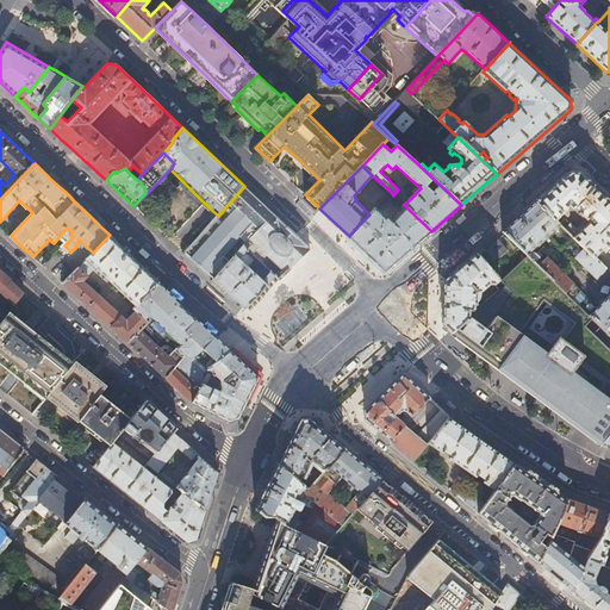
[(585,248),(609,222),(609,203),(587,181),(579,173),(571,173),(537,201),(556,221),(570,207),(572,210),(576,210),(578,212),(578,213),(577,215),(579,217),(580,216),(585,221),(578,229),(572,224),(567,228),(564,224),(561,225),(585,248)]
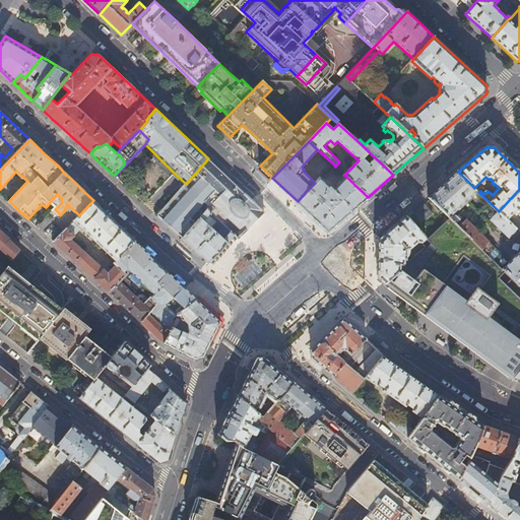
[(264,211),(208,158),(186,184),(157,215),(172,229),(183,238),(208,208),(211,211),(216,207),(243,233),(264,211)]
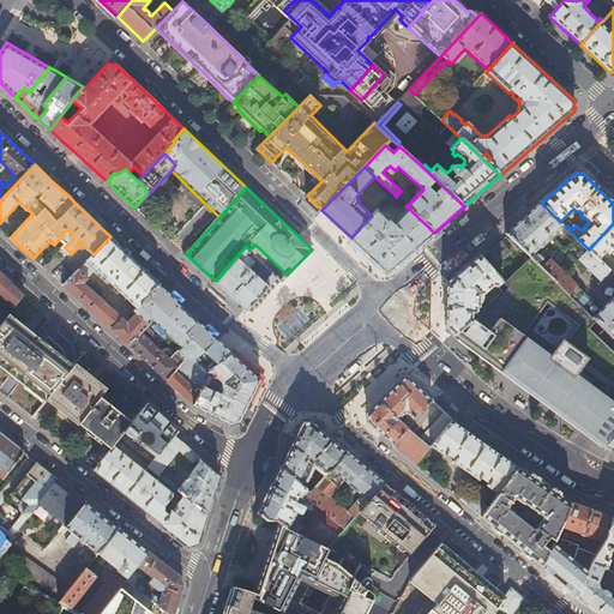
[(398,199),(396,197),(393,193),(381,205),(385,209),(390,208),(398,199)]
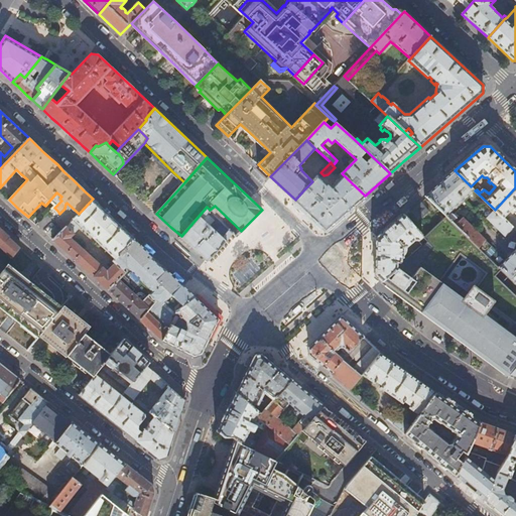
[(446,216),(485,253),(493,245),(487,240),(463,218),(460,221),(457,218),(455,216),(454,214),(448,212),(475,190),(471,186),(455,170),(440,182),(425,196),(446,216)]
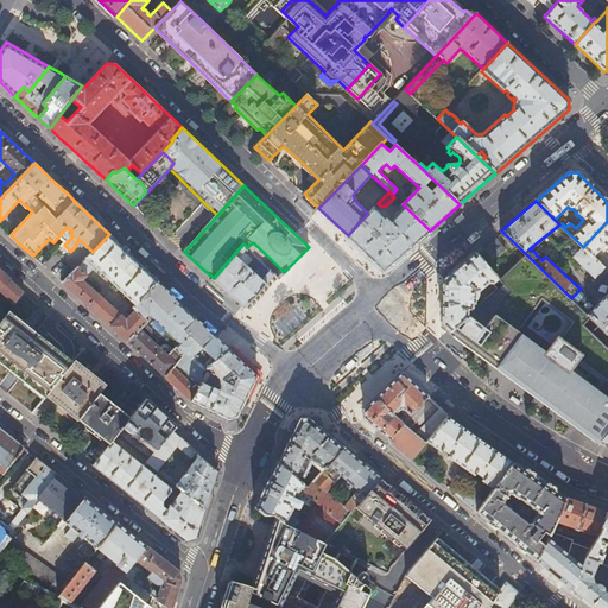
[(403,204),(401,203),(399,207),(401,208),(390,221),(374,208),(368,214),(362,220),(367,225),(365,228),(359,223),(348,235),(366,253),(384,270),(404,253),(430,230),(403,204)]
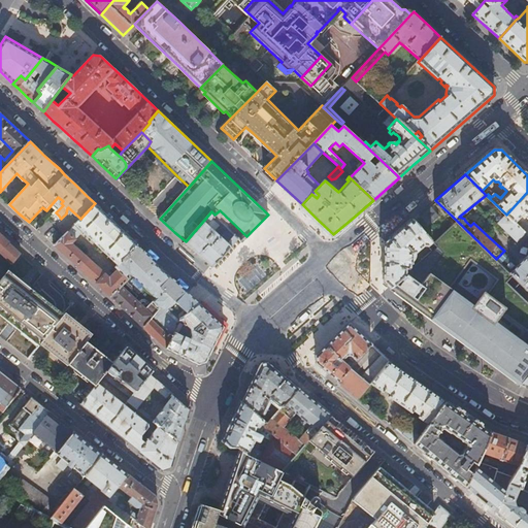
[(527,219),(527,192),(506,215),(507,216),(516,224),(525,215),(527,217),(527,220),(527,219)]
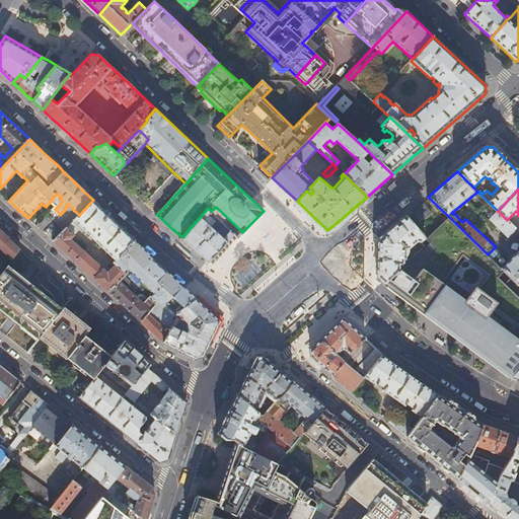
[(105,211),(93,200),(79,215),(54,241),(98,282),(109,292),(125,277),(127,275),(124,272),(117,265),(108,273),(72,239),(76,235),(74,233),(81,226),(116,261),(135,240),(126,231),(118,223),(105,211)]
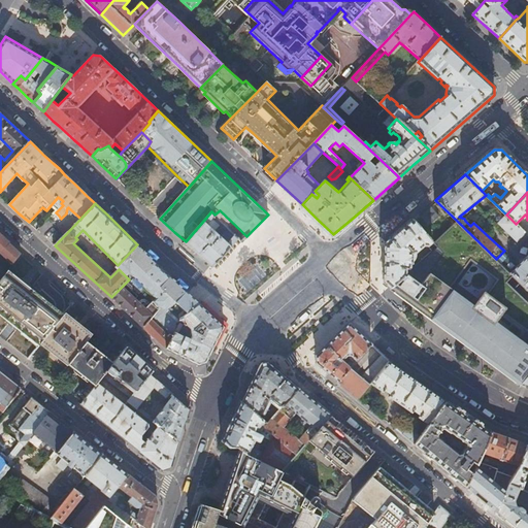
[(428,226),(439,216),(431,206),(419,217),(428,226)]
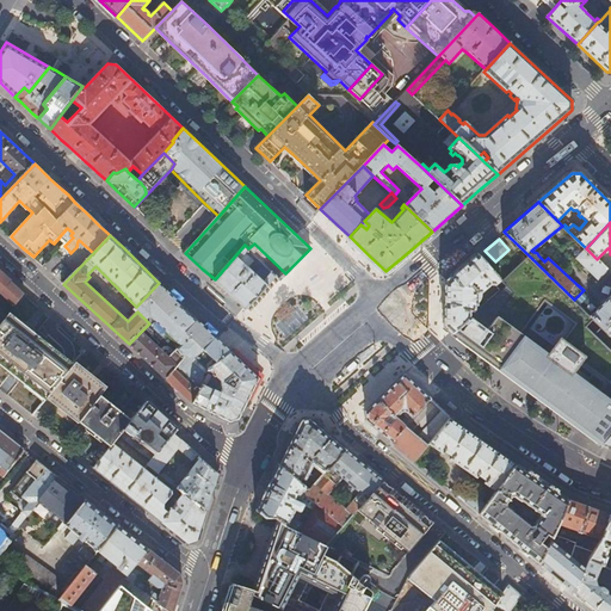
[(224,294),(227,291),(233,297),(238,301),(246,309),(276,276),(264,264),(254,273),(248,267),(258,258),(248,248),(245,245),(215,279),(213,283),(218,288),(224,294)]
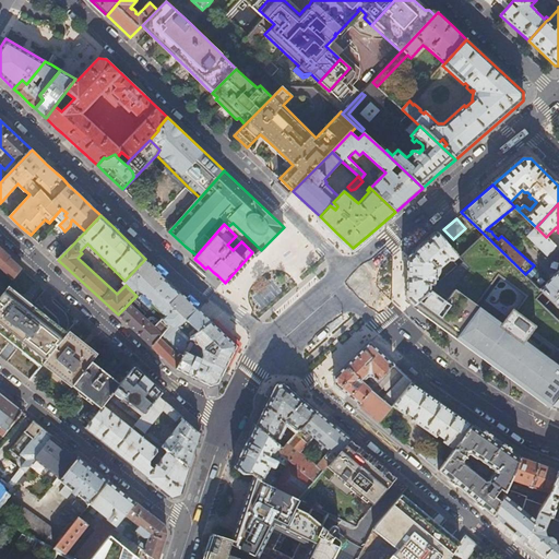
[(550,261),(558,251),(558,249),(546,237),(537,228),(536,229),(534,226),(532,226),(526,232),(526,233),(530,236),(528,237),(547,256),(547,257),(550,261)]
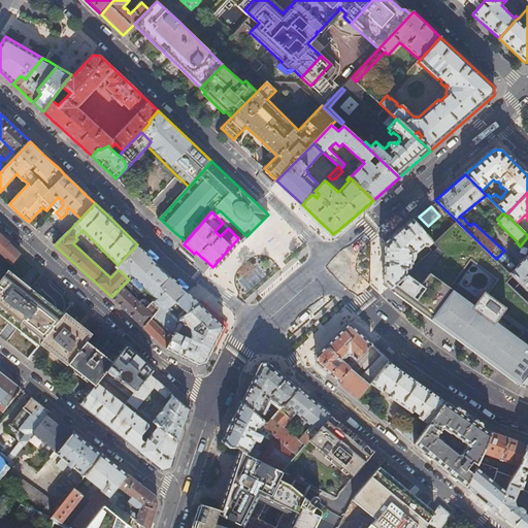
[(433,243),(413,220),(399,231),(385,243),(385,272),(384,283),(391,289),(406,274),(406,270),(408,270),(410,268),(411,264),(413,261),(415,258),(416,254),(423,248),(427,246),(431,252),(436,248),(433,243)]
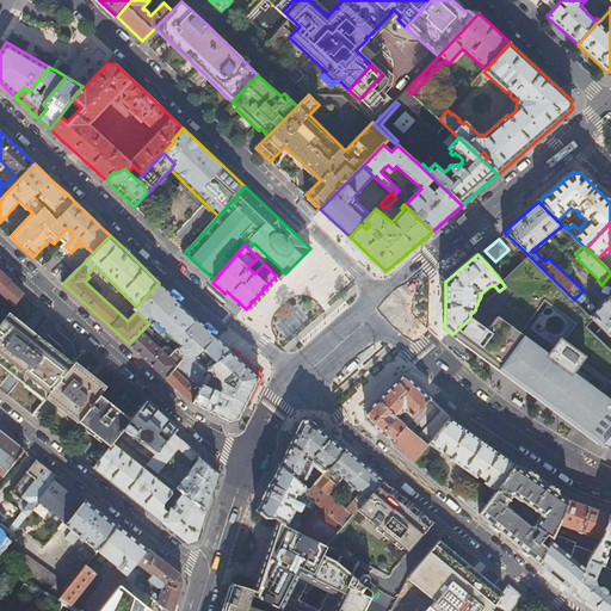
[(463,344),(461,346),(481,362),(507,382),(526,395),(554,415),(555,415),(559,411),(584,375),(610,340),(610,334),(605,329),(592,316),(574,300),(529,255),(517,267),(501,282),(505,287),(499,291),(470,318),(452,334),(463,344)]
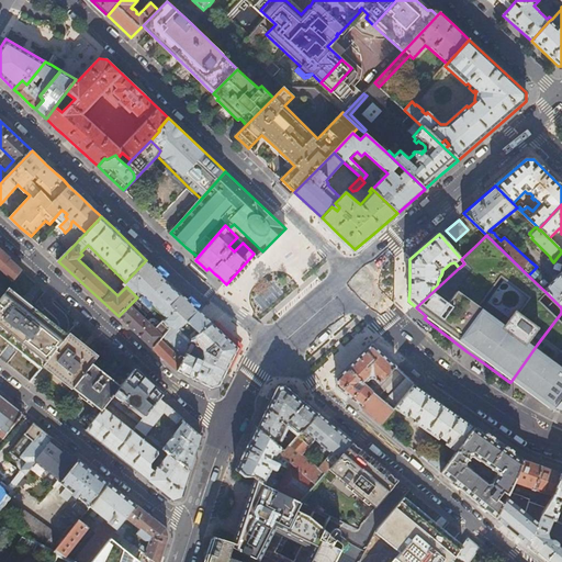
[(4,253),(0,248),(0,268),(14,281),(17,279),(23,270),(4,253)]
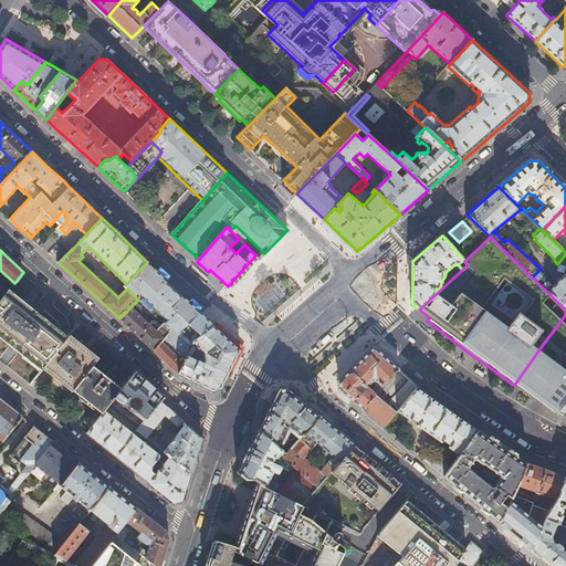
[(150,260),(148,262),(158,272),(160,269),(150,260)]
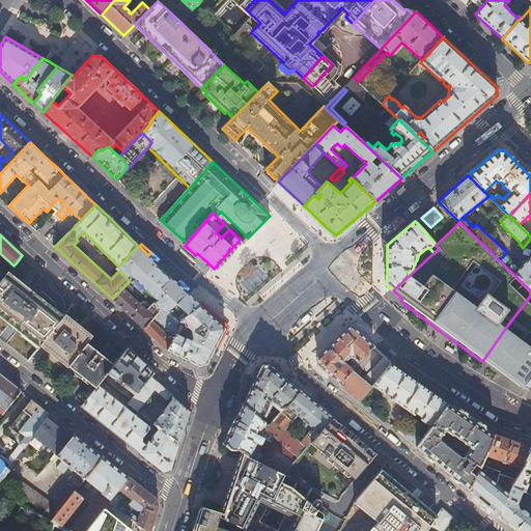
[(139,246),(138,246),(118,267),(116,269),(119,271),(127,278),(130,274),(139,282),(137,285),(142,290),(146,286),(149,289),(144,295),(146,297),(150,301),(159,291),(172,278),(164,270),(152,259),(148,255),(139,246)]
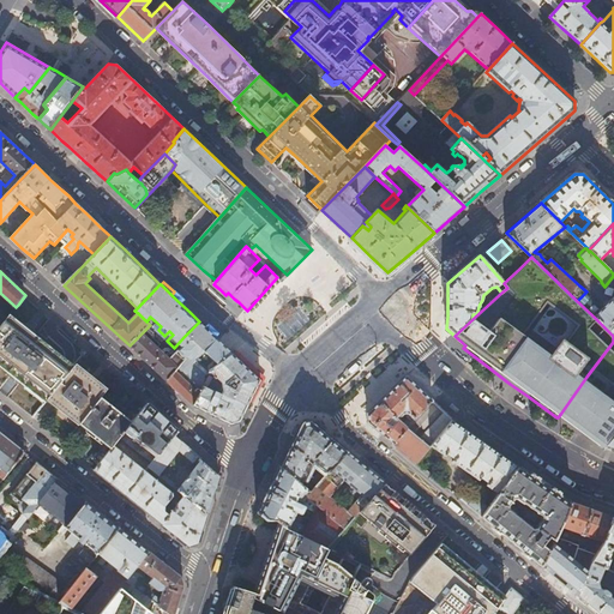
[(613,296),(595,318),(608,331),(613,325),(613,296)]
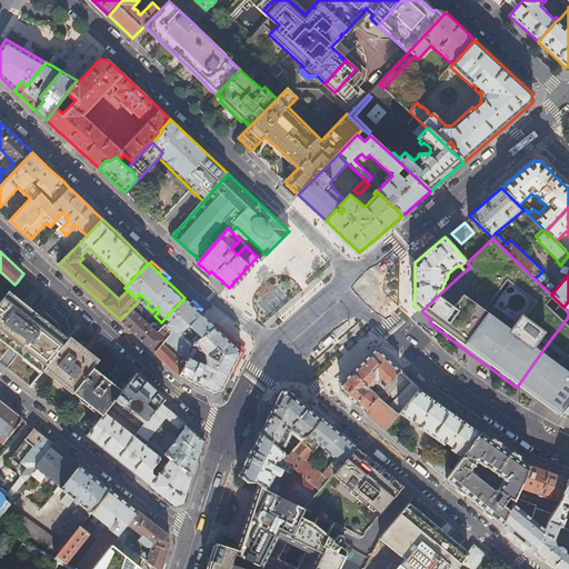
[(22,305),(8,293),(0,302),(0,337),(27,358),(45,371),(67,343),(58,336),(49,328),(29,311),(29,310),(30,311),(32,308),(32,306),(30,303),(26,300),(25,301),(23,300),(21,303),(22,305)]
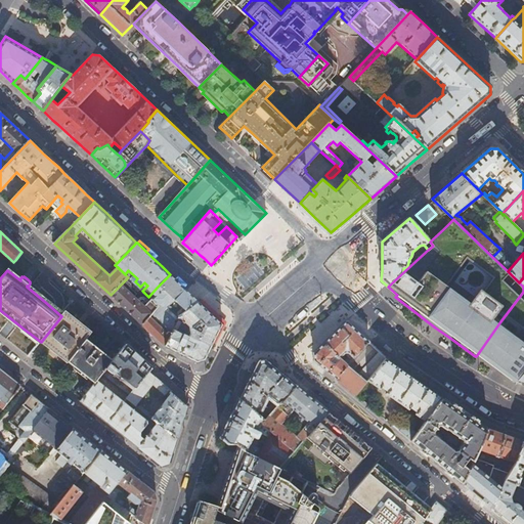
[(178,281),(170,274),(157,288),(162,293),(154,301),(160,306),(166,312),(169,308),(177,300),(187,290),(178,281)]
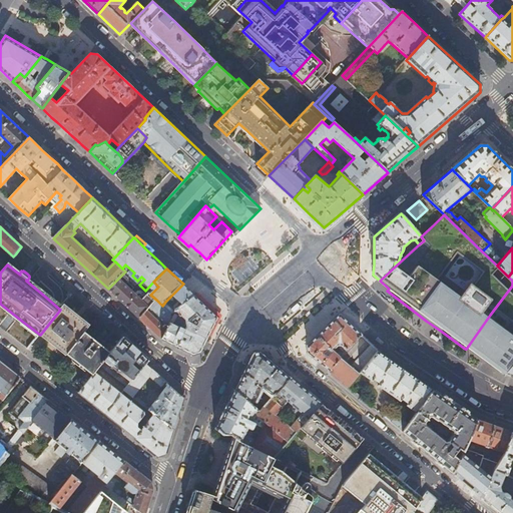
[(123,274),(108,289),(139,318),(147,310),(156,300),(150,295),(145,291),(141,287),(135,293),(122,282),(125,279),(124,275),(123,274)]
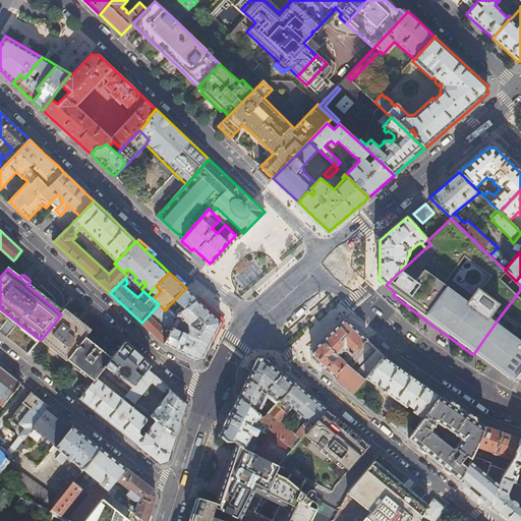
[(191,294),(186,288),(176,298),(180,302),(173,311),(168,306),(165,310),(173,319),(178,314),(198,300),(192,295),(191,294)]
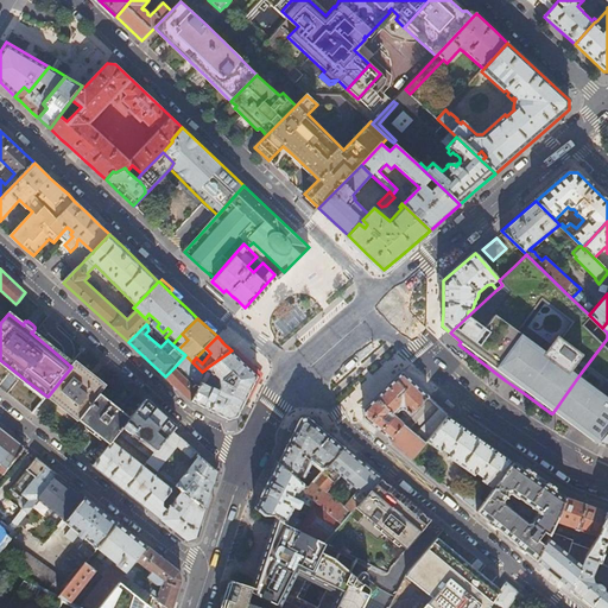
[(596,441),(599,443),(607,431),(607,398),(600,392),(607,380),(607,339),(581,373),(556,409),(565,415),(599,438),(596,441)]
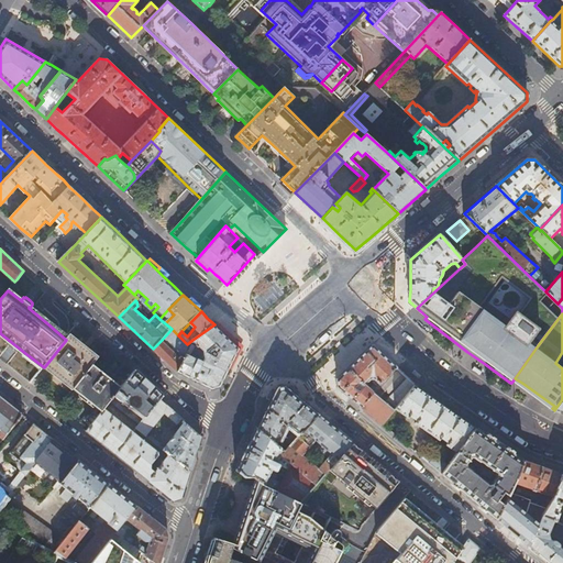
[(218,323),(216,326),(214,324),(192,340),(201,350),(198,356),(199,356),(198,359),(187,353),(177,371),(189,375),(209,382),(214,384),(221,386),(230,368),(233,370),(236,361),(242,350),(240,349),(239,348),(241,345),(231,337),(232,335),(225,330),(218,323)]
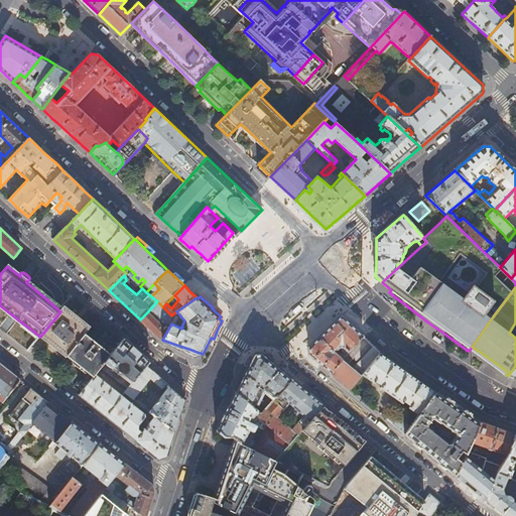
[(77,318),(63,307),(60,311),(40,337),(39,338),(51,347),(66,359),(68,356),(85,334),(89,329),(77,318)]
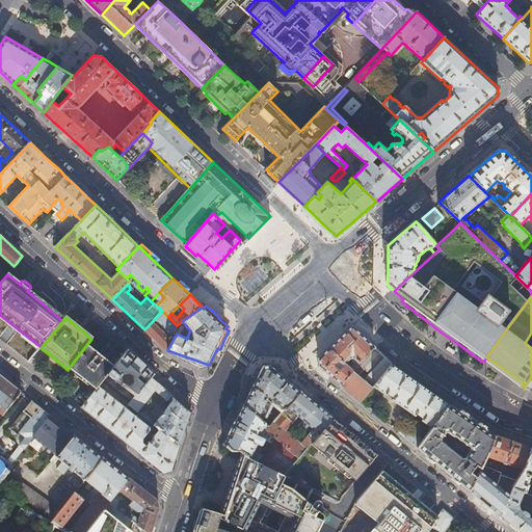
[(153,321),(144,329),(162,346),(169,337),(153,321)]
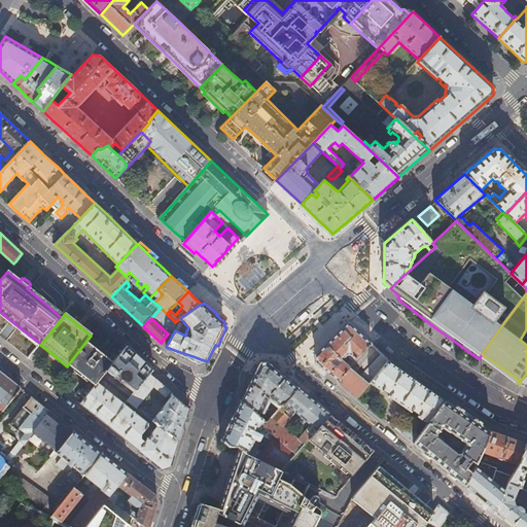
[(316,355),(316,359),(317,362),(358,397),(371,383),(389,360),(349,323),(316,355)]
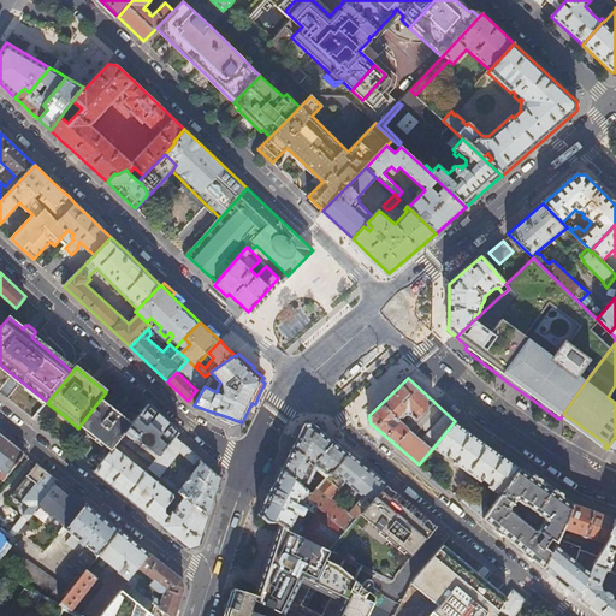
[(117,410),(101,398),(81,425),(99,440),(112,450),(114,448),(122,438),(125,433),(132,424),(117,410)]
